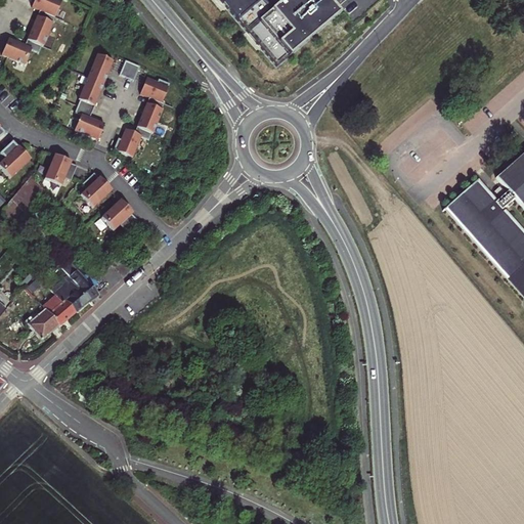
[(4,47),(1,55),(25,66),(31,50),(38,53),(41,47),(42,48),(60,2),(54,0),(34,0),(33,3),(31,8),(39,12),(33,27),(24,47),(8,39),(4,47)]
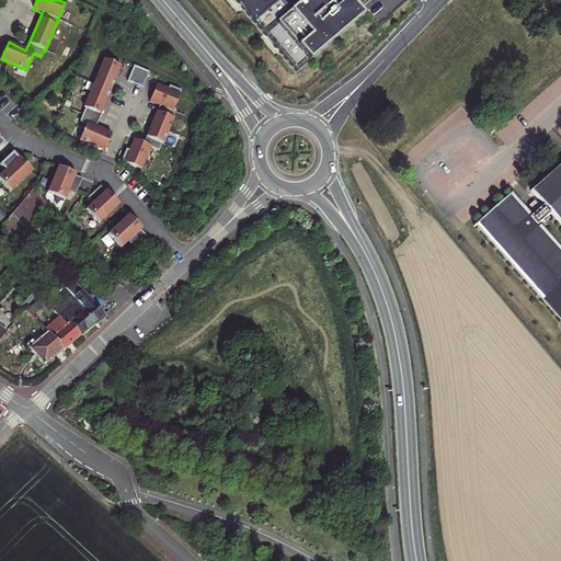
[(292,11),(282,0),(233,0),(263,34),(292,11)]
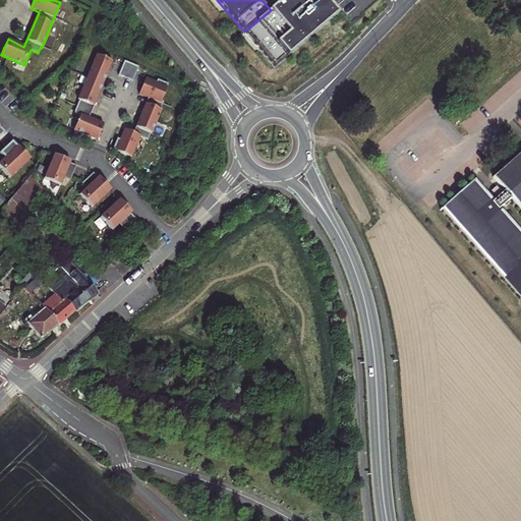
[(337,14),(325,0),(282,0),(271,10),(244,32),(275,67),(337,14)]
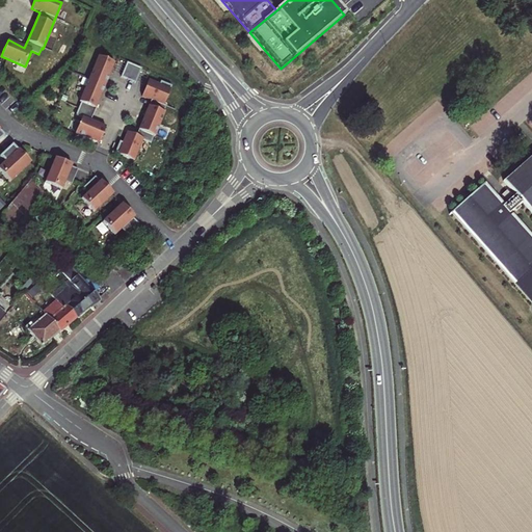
[(80,122),(74,136),(97,145),(104,129),(89,123),(90,118),(99,100),(108,78),(113,65),(97,59),(78,105),(80,105),(74,118),(80,122)]
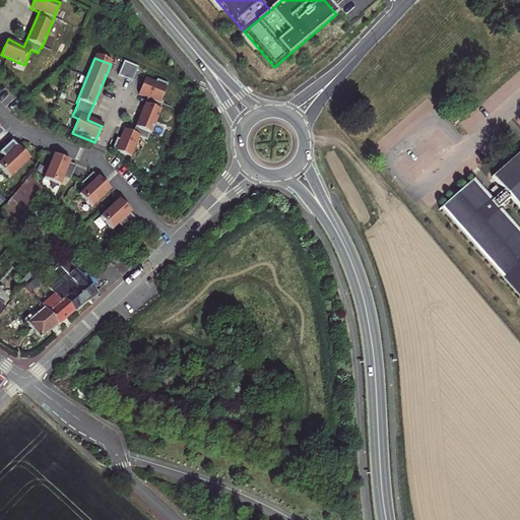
[(123,61),(118,75),(132,81),(137,67),(123,61)]
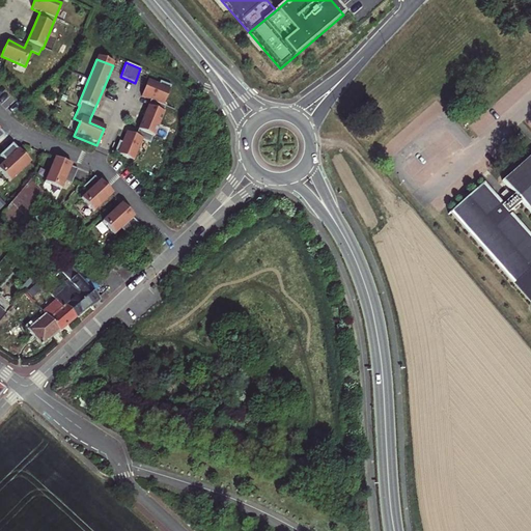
[(143,91),(141,96),(150,100),(142,118),(136,134),(135,136),(126,132),(121,142),(118,141),(114,152),(133,161),(141,140),(149,143),(152,136),(154,136),(164,113),(162,113),(165,107),(163,106),(170,86),(160,82),(159,85),(148,80),(143,91)]
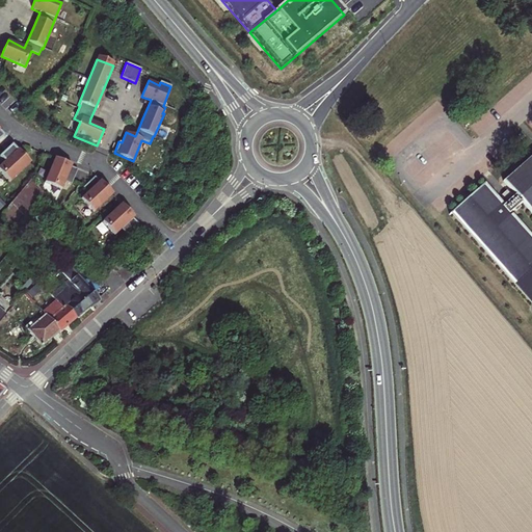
[(17,150),(11,145),(0,156),(5,161),(0,165),(0,167),(11,180),(30,162),(24,155),(18,149),(17,150)]
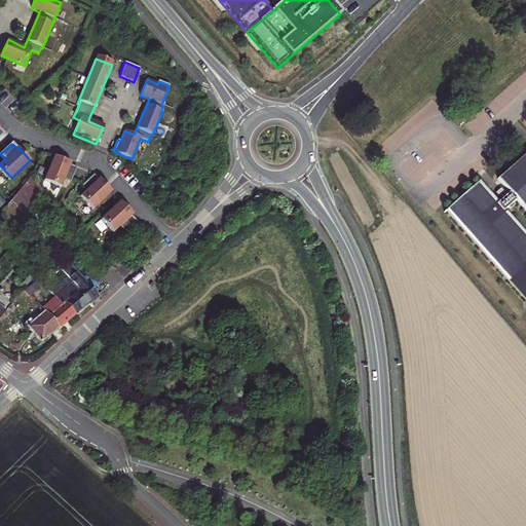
[(70,182),(76,167),(69,164),(70,163),(63,160),(53,156),(43,181),(60,188),(63,180),(70,182)]
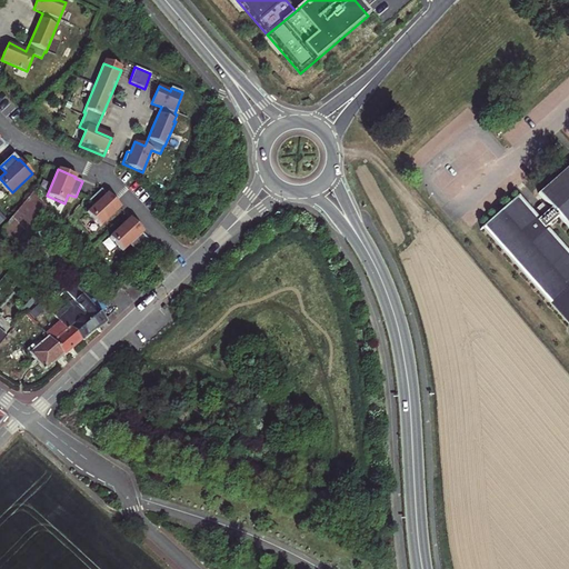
[(568,171),(542,196),(552,207),(549,210),(543,203),(538,209),(543,216),(538,220),(519,200),(489,227),(568,320),(568,256),(543,227),(549,221),(551,225),(557,220),(555,217),(558,215),(568,227),(568,171)]
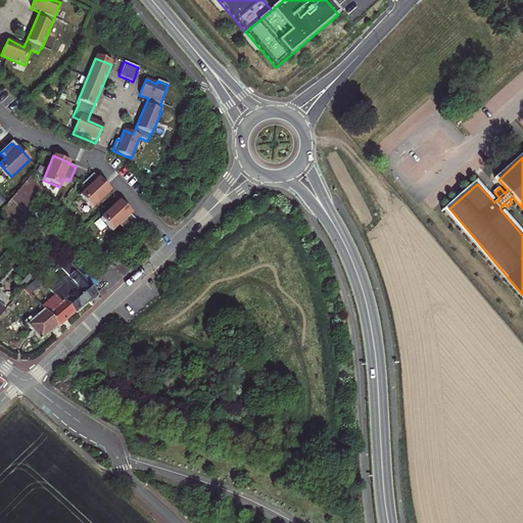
[(97,179),(92,174),(81,185),(86,190),(80,196),(92,209),(110,191),(103,184),(98,178),(97,179)]
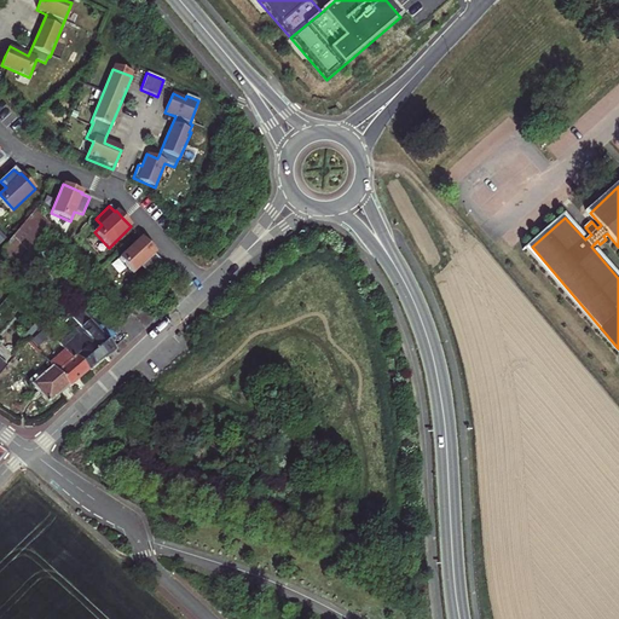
[(39,209),(1,249),(18,265),(53,226),(39,209)]
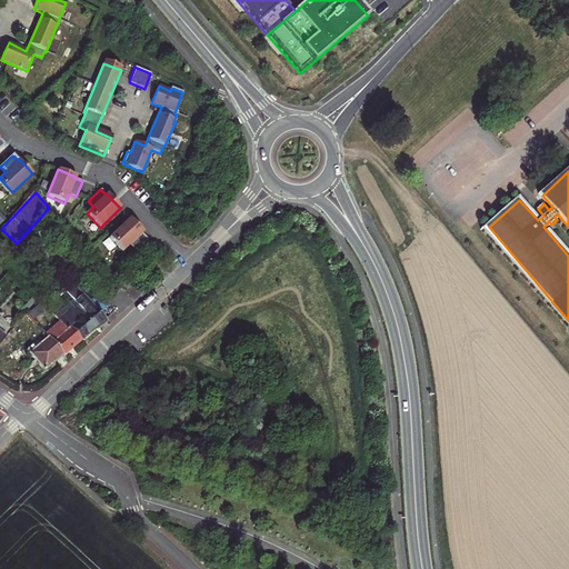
[(135,251),(147,239),(141,233),(142,232),(137,227),(130,218),(109,238),(122,252),(129,246),(135,251)]
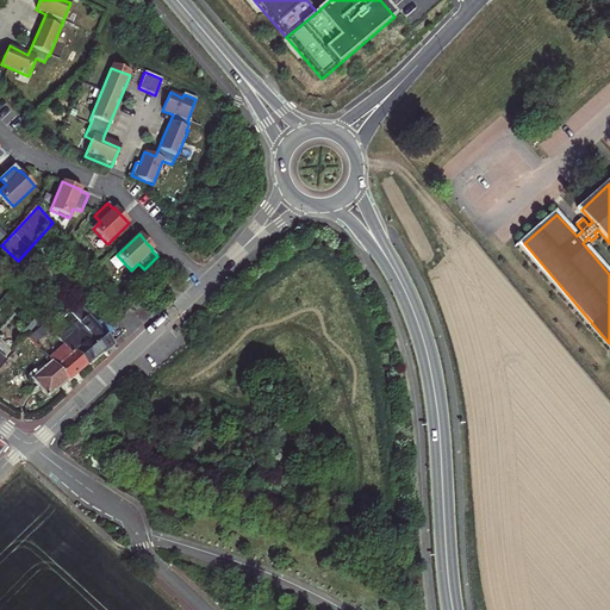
[(138,298),(130,306),(136,312),(144,304),(138,298)]
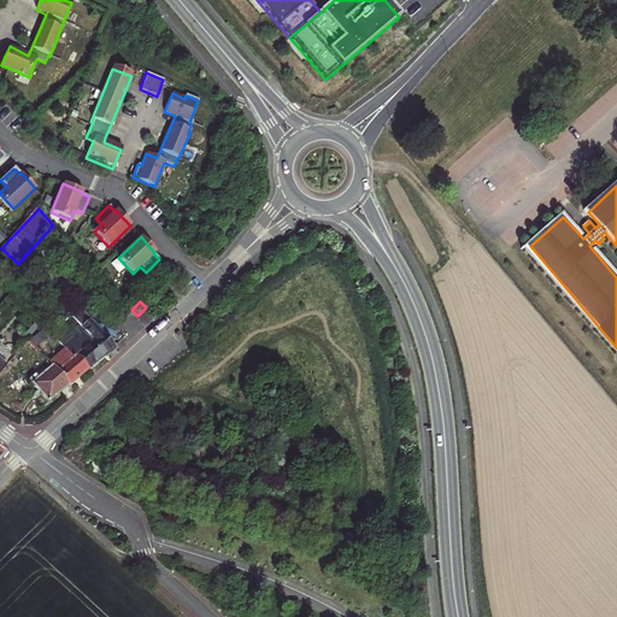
[(78,306),(69,316),(82,330),(87,327),(92,323),(90,321),(78,306)]
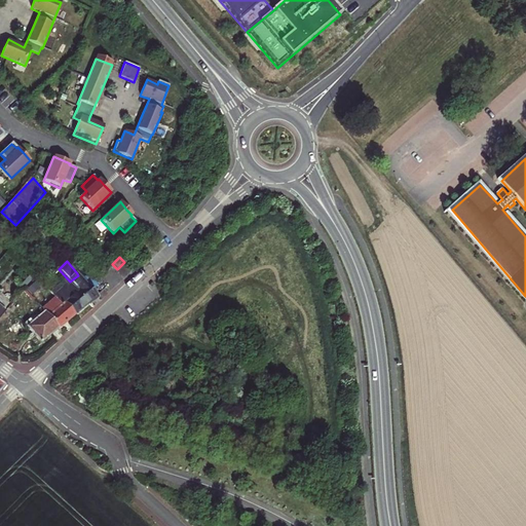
[(97,297),(78,275),(74,278),(92,301),(97,297)]
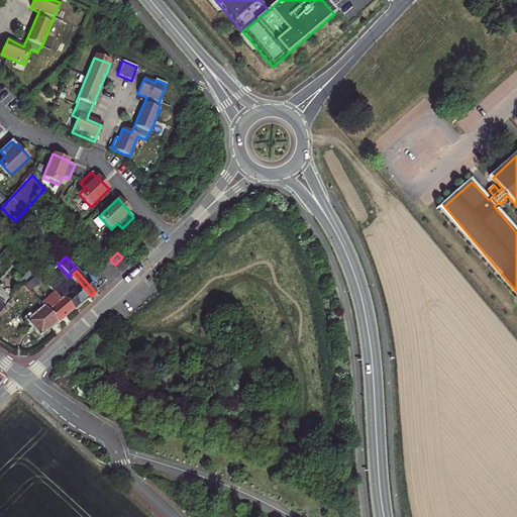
[(58,293),(56,291),(39,274),(36,272),(32,278),(50,298),(58,293)]
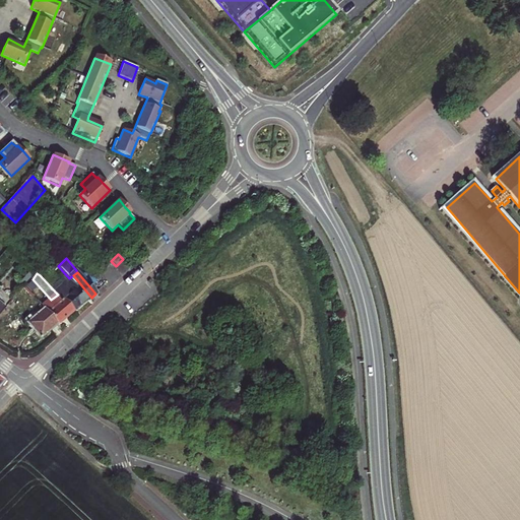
[(56,293),(58,295),(64,302),(66,300),(76,311),(84,304),(91,298),(73,275),(69,278),(71,281),(69,283),(67,280),(56,293)]
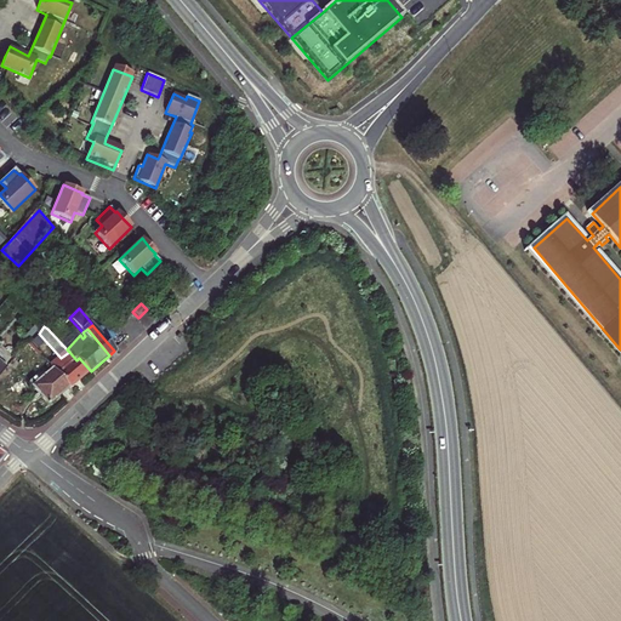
[(52,365),(55,368),(72,387),(73,387),(83,379),(91,371),(79,358),(77,360),(69,352),(61,358),(52,365)]
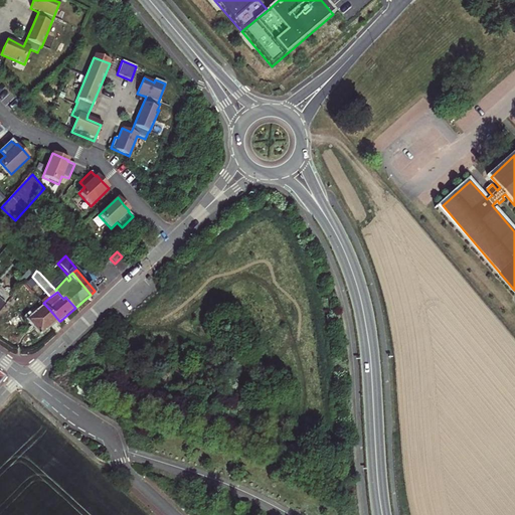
[(59,321),(45,305),(34,316),(31,313),(27,317),(34,326),(43,335),(59,321)]
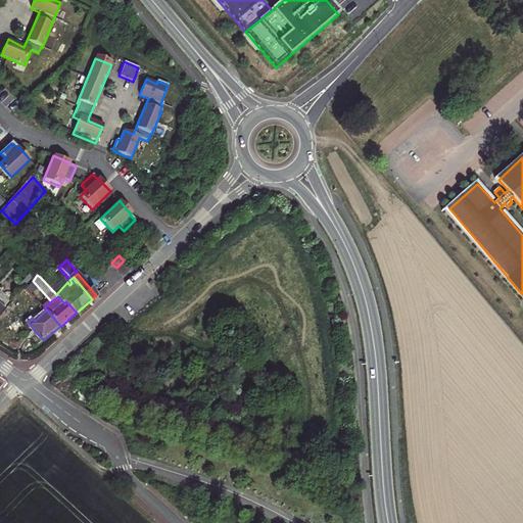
All buildings are outlined.
